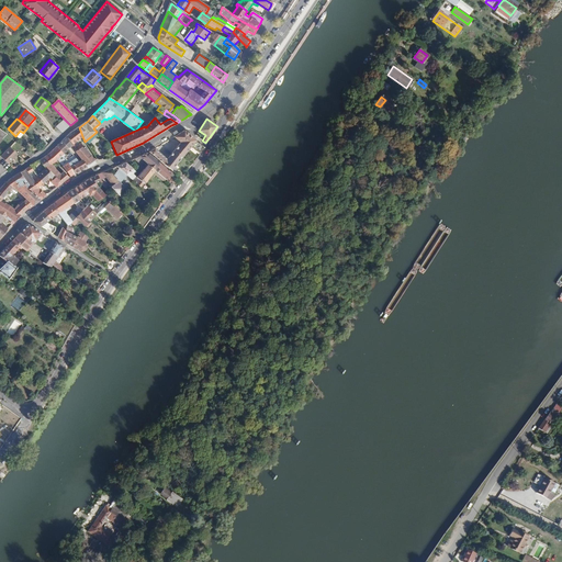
[(65,120),(56,127),(62,133),(70,125),(65,120)]
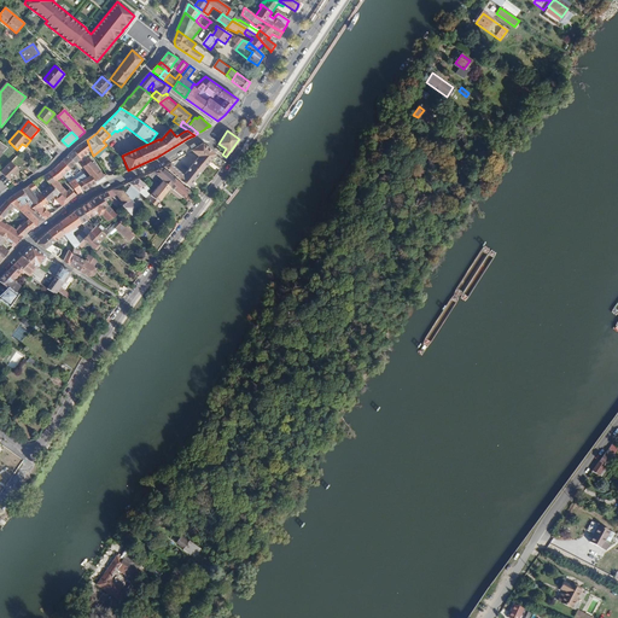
[(74,150),(79,159),(82,157),(91,150),(87,140),(79,145),(74,150)]
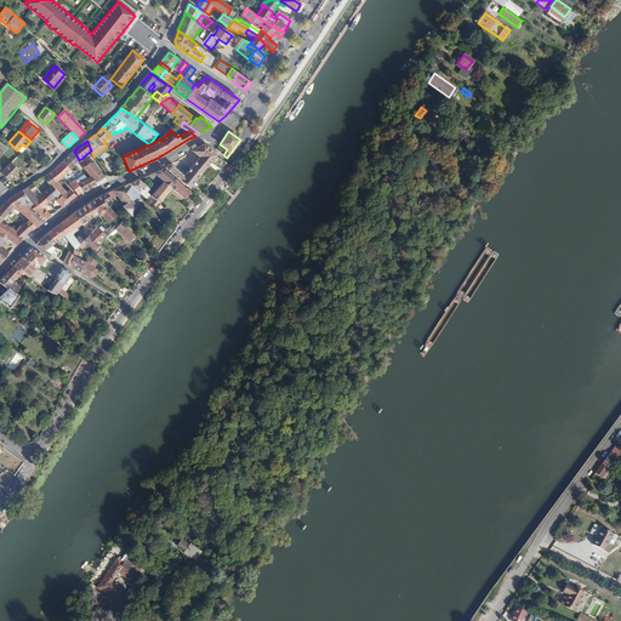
[(165,169),(189,188),(216,155),(204,144),(193,152),(200,158),(184,177),(171,165),(165,169)]
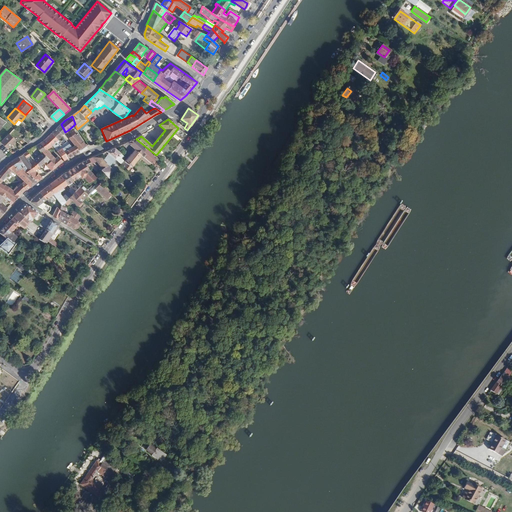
[(56,129),(61,135),(65,132),(61,124),(56,129)]
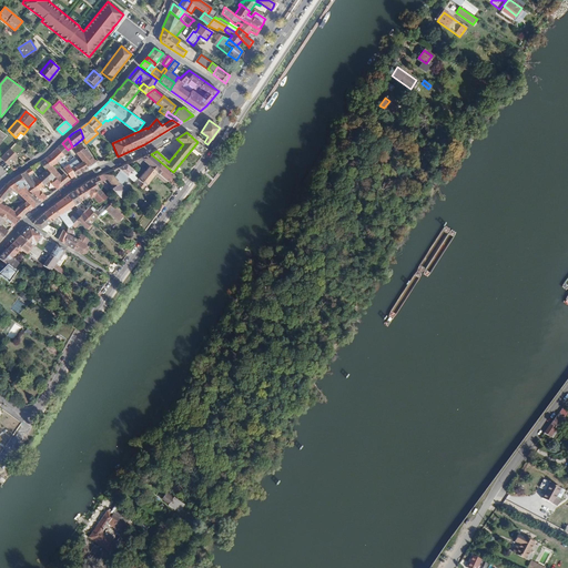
[(57,148),(63,154),(68,150),(62,143),(57,148)]
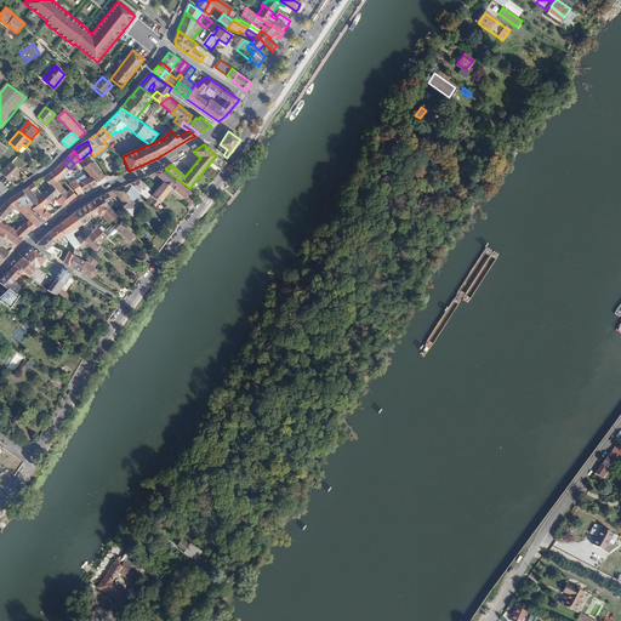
[(79,160),(74,164),(81,172),(85,170),(86,169),(84,166),(79,160)]
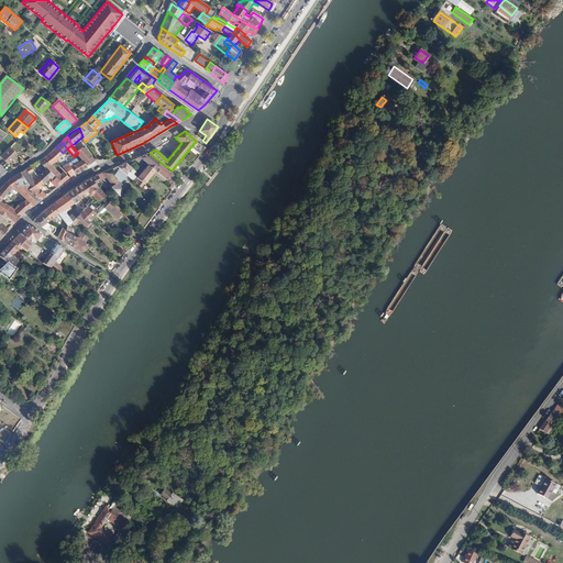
[(48,155),(44,157),(51,165),(55,162),(57,159),(61,155),(63,153),(56,146),(51,153),(48,155)]
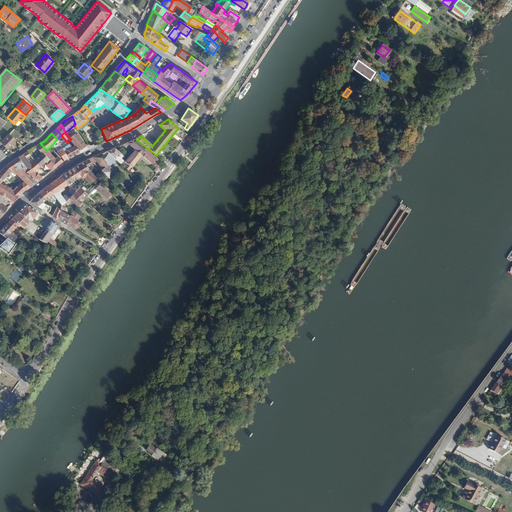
[(70,142),(74,146),(71,148),(75,153),(81,150),(81,149),(86,146),(77,135),(75,136),(74,134),(72,136),(69,137),(71,139),(70,140),(71,141),(70,142)]
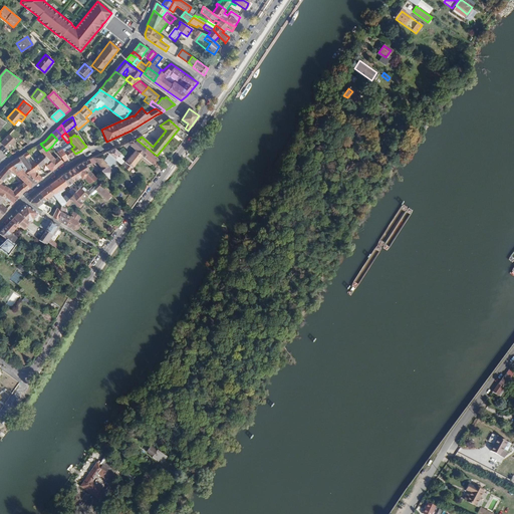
[(9,136),(1,143),(3,145),(6,148),(8,150),(16,142),(9,136)]
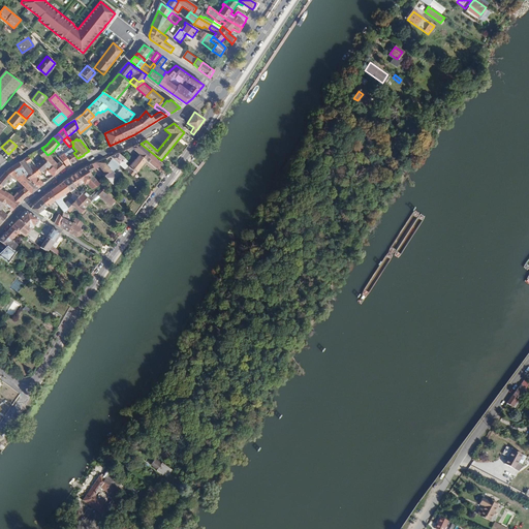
[(126,150),(136,159),(139,155),(143,158),(146,160),(148,157),(151,154),(138,145),(126,150)]
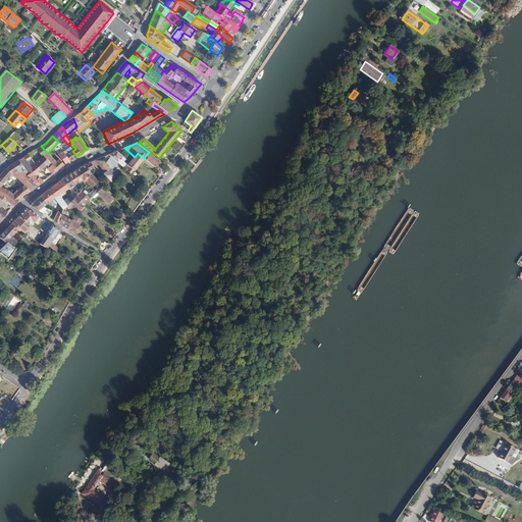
[(56,144),(53,148),(57,153),(58,154),(62,151),(61,151),(59,148),(59,147),(57,146),(56,144)]
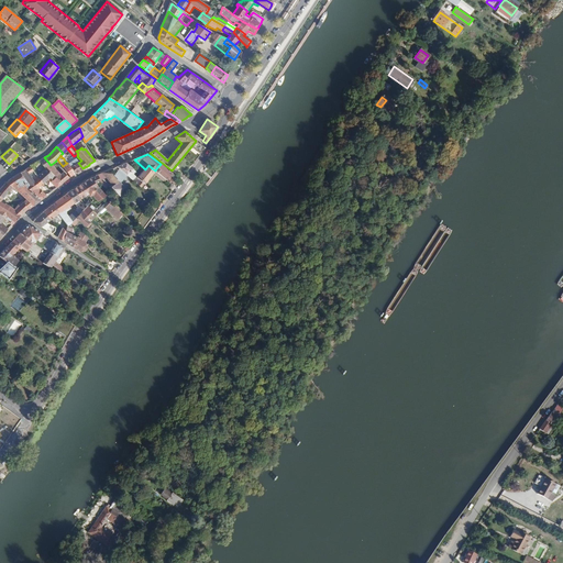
[(67,163),(74,174),(78,172),(83,168),(78,163),(74,156),(66,163),(67,163)]
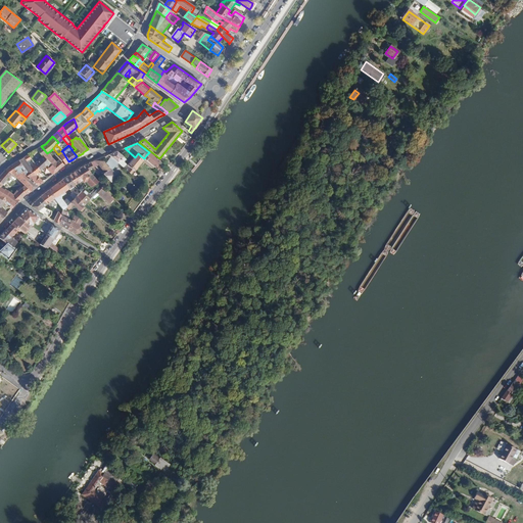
[(49,162),(56,171),(64,164),(59,159),(56,161),(47,153),(41,146),(37,149),(43,156),(49,162)]
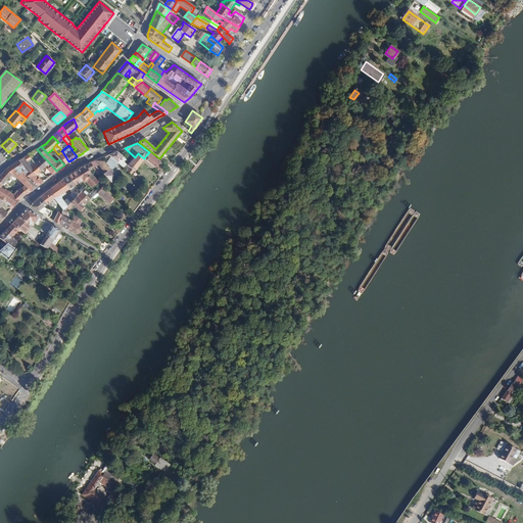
[(58,154),(64,164),(68,161),(62,151),(58,154)]
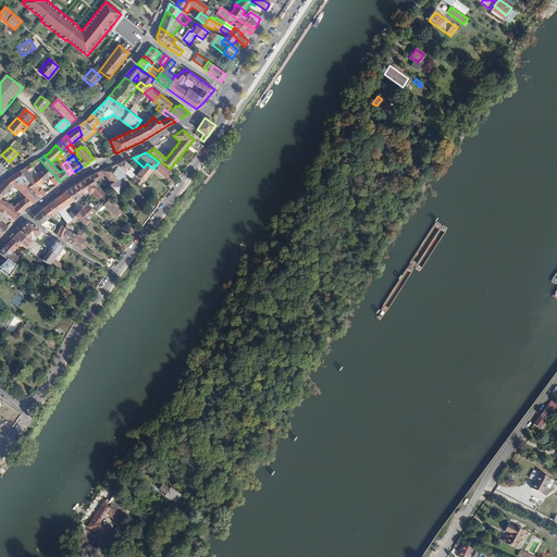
[(120,169),(125,173),(132,178),(132,177),(135,174),(132,173),(135,170),(124,161),(115,165),(118,166),(120,169)]
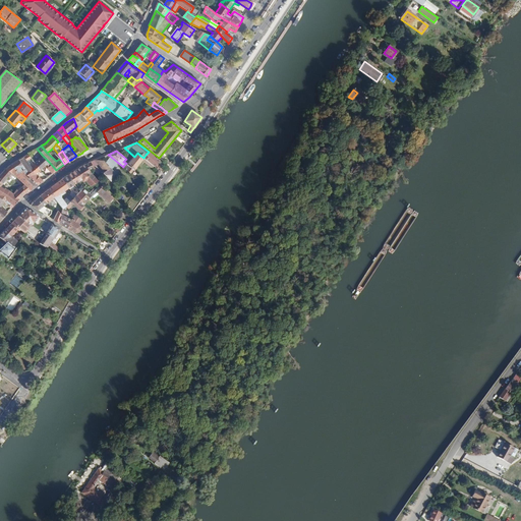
[(149,158),(147,161),(153,166),(154,167),(159,161),(149,152),(146,155),(149,158)]
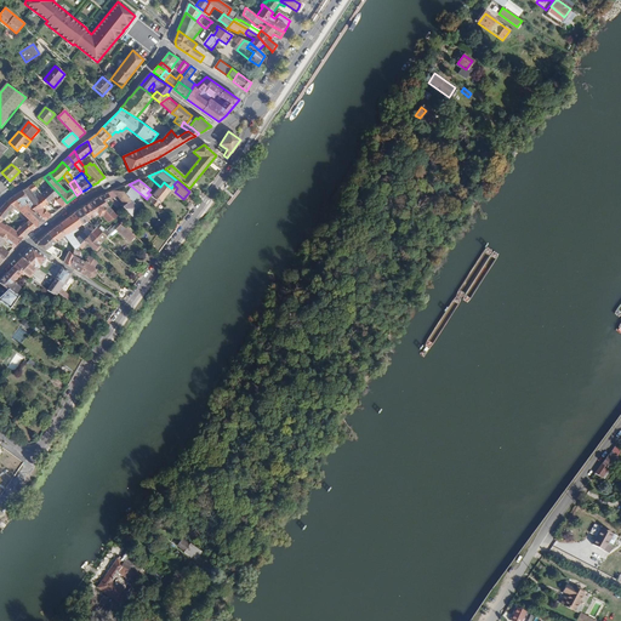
[(27,200),(28,204),(29,205),(35,214),(36,212),(45,220),(51,216),(43,208),(47,203),(41,194),(36,199),(32,192),(36,188),(34,183),(22,191),(22,192),(27,200)]
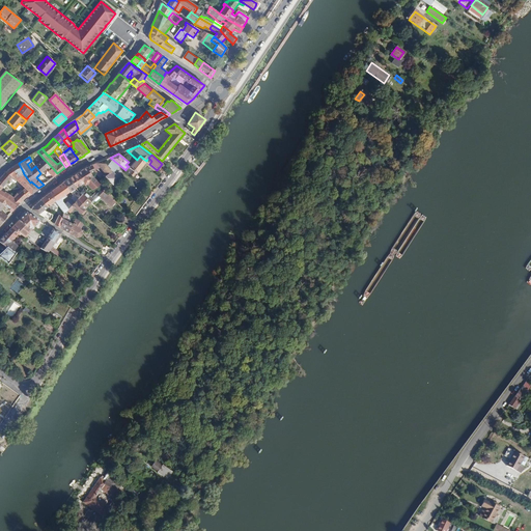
[(35,166),(40,173),(43,171),(45,169),(50,165),(44,159),(38,163),(35,166)]
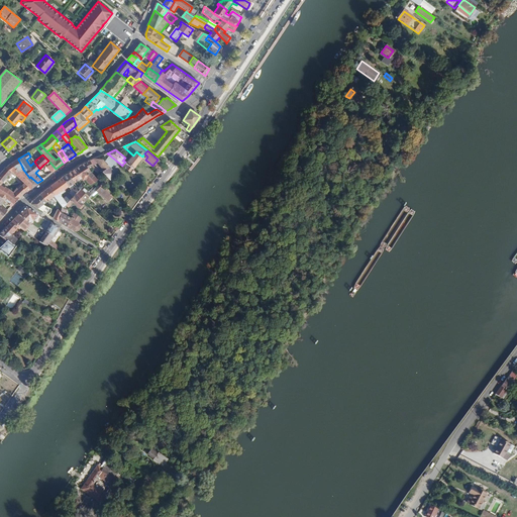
[(133,156),(124,166),(123,167),(130,172),(140,159),(142,157),(139,154),(136,159),(133,156)]
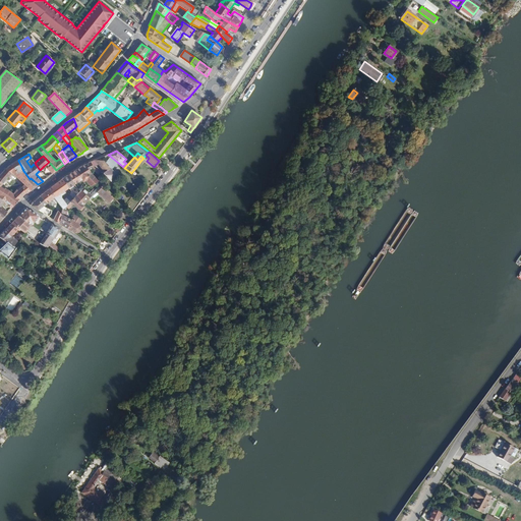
[(105,171),(103,173),(111,181),(116,176),(115,174),(111,169),(106,164),(104,162),(101,158),(95,160),(102,168),(105,171)]
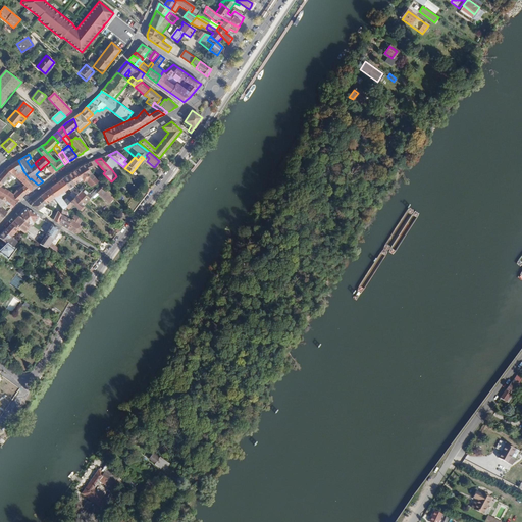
[(112,158),(106,164),(111,169),(117,162),(112,158)]
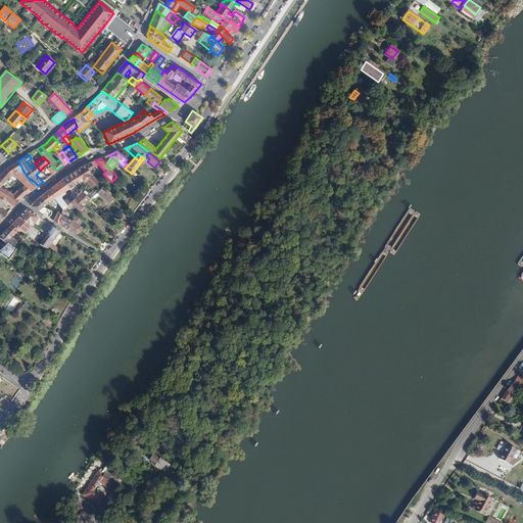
[(142,160),(151,169),(153,167),(147,161),(144,158),(142,160)]
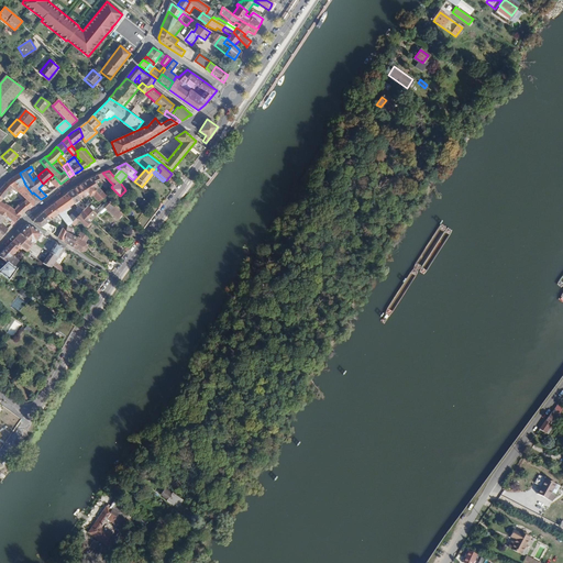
[(25,185),(24,181),(20,174),(6,184),(0,189),(0,211),(8,218),(7,220),(12,224),(21,214),(33,206),(41,199),(33,192),(32,194),(26,186),(25,185)]
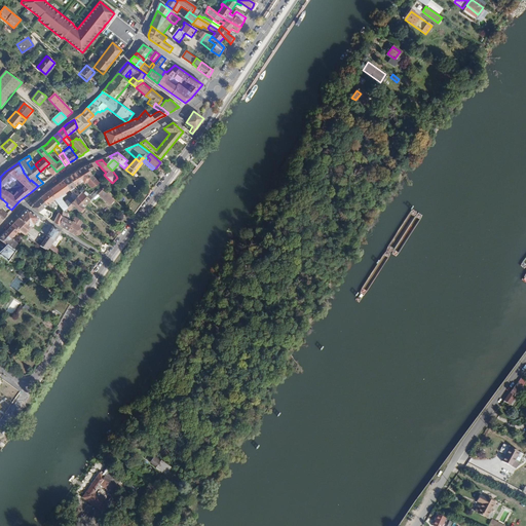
[(44,167),(51,176),(57,172),(49,163),(44,167)]
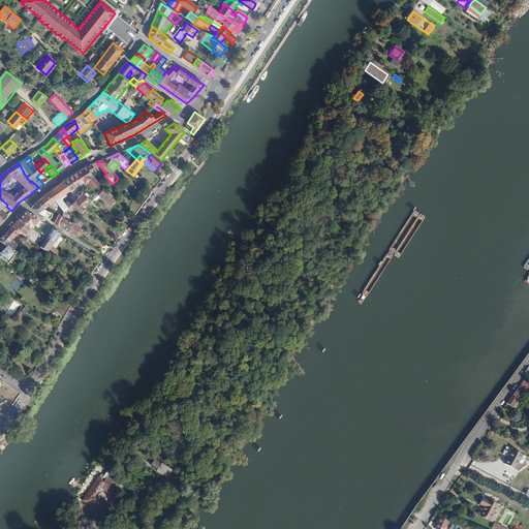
[(86,167),(76,173),(81,179),(83,181),(87,178),(87,179),(92,175),(90,173),(86,167)]
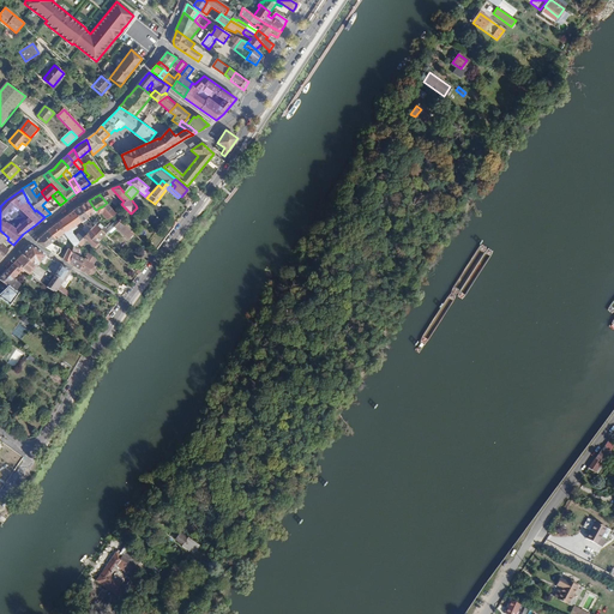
[(79,206),(88,217),(96,211),(96,210),(94,208),(89,200),(79,206)]
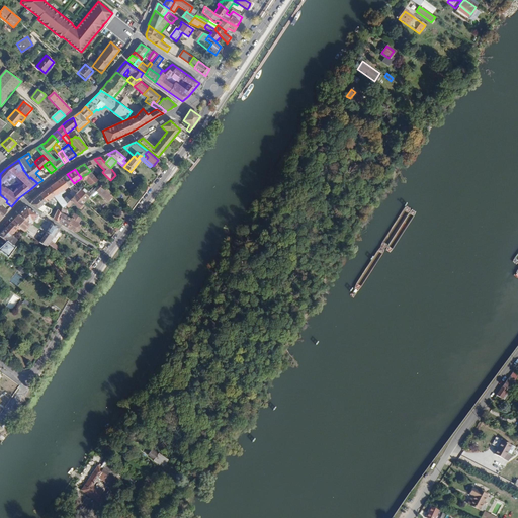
[(85,174),(81,177),(81,178),(83,181),(85,179),(90,185),(94,182),(97,180),(90,171),(85,175),(85,174)]
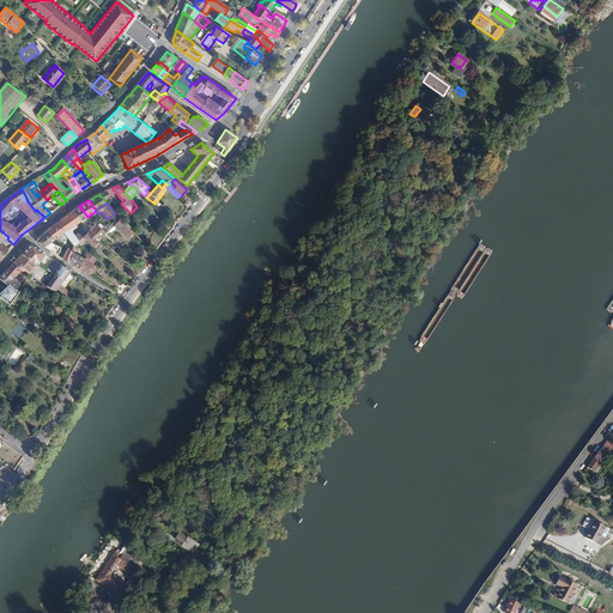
[(72,211),(80,222),(86,218),(87,219),(89,218),(87,217),(79,206),(72,211)]
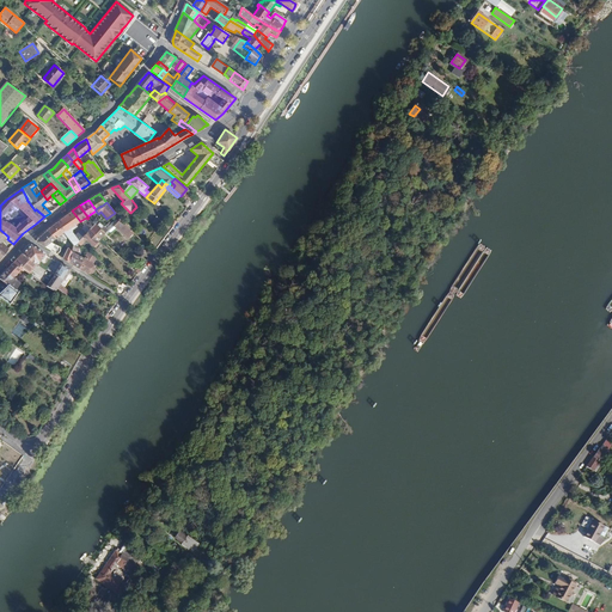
[(62,218),(56,222),(67,236),(74,244),(78,242),(79,240),(74,236),(72,233),(67,230),(80,221),(72,210),(62,218)]
